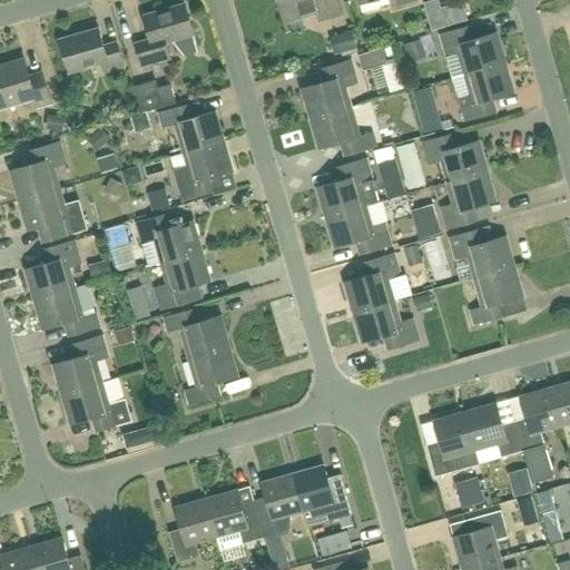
[(277,0),(284,22),(315,13),(318,22),(342,16),(337,0),(277,0)]
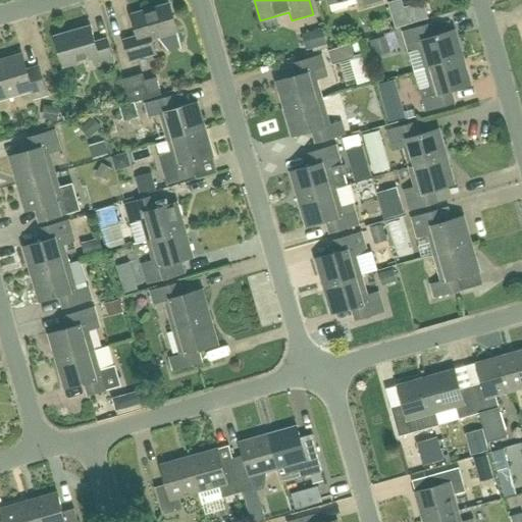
[(356,0),(359,9),(382,2),(381,0),(327,0),(329,4),(333,2),(335,10),(352,5),(350,0),(356,0)]
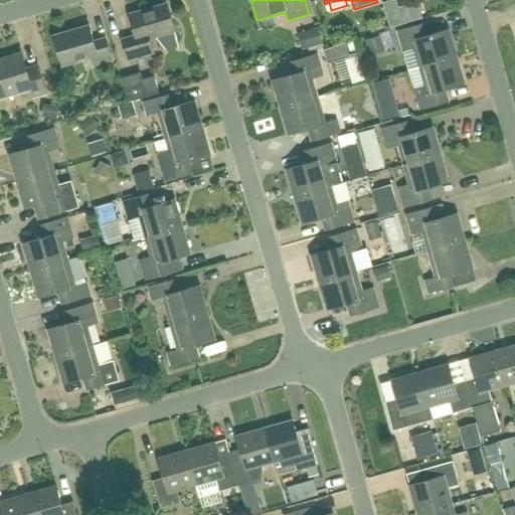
[(396,0),(384,4),(391,28),(403,24),(396,0)]
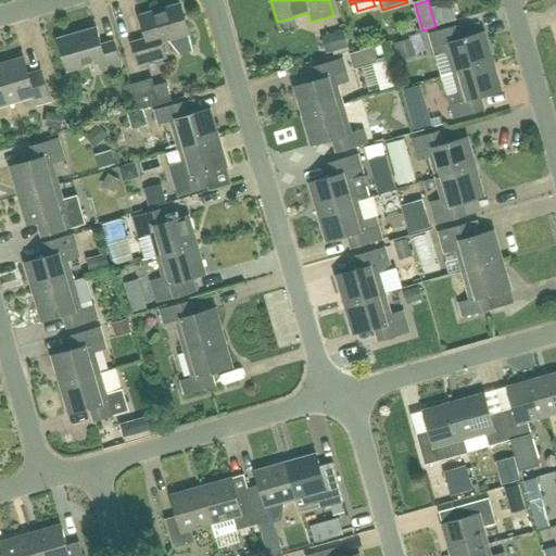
[(161,42),(168,40),(179,54),(192,50),(192,52),(194,51),(189,34),(180,4),(140,16),(147,38),(131,42),(138,66),(165,58),(161,42)]
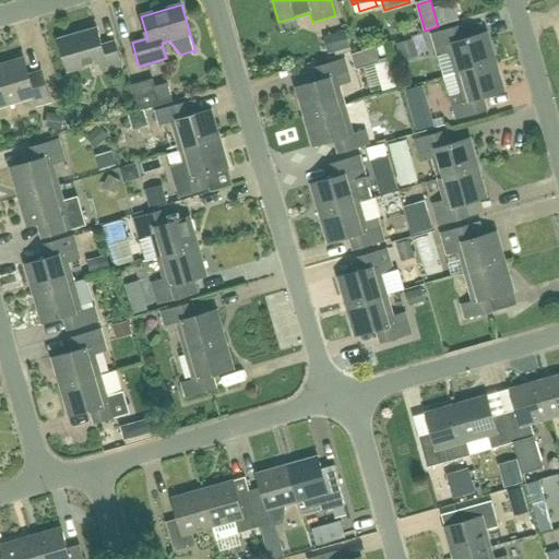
[(430,35),(435,48),(438,57),(449,54),(455,73),(496,61),(487,33),(466,38),(462,25),(430,35)]
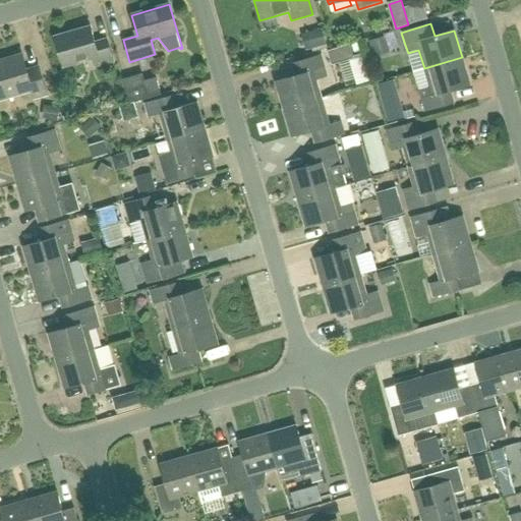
[(113,61),(107,40),(96,43),(91,26),(55,37),(64,67),(93,58),(95,66),(113,61)]
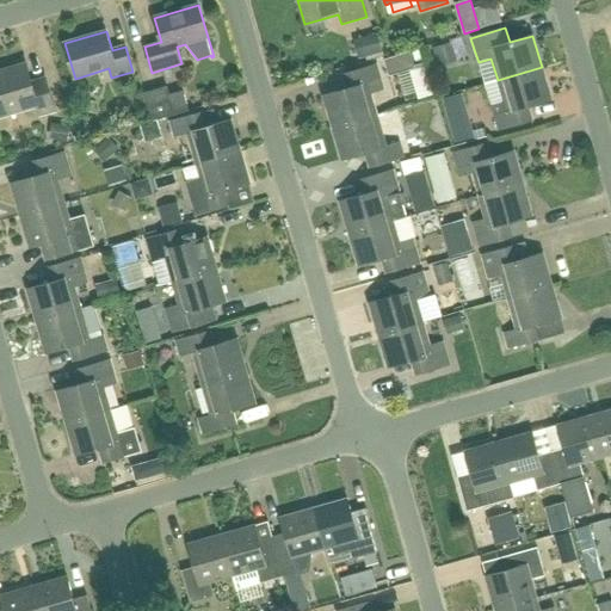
[(362,59),(386,51),(381,32),(356,39),(362,59)]
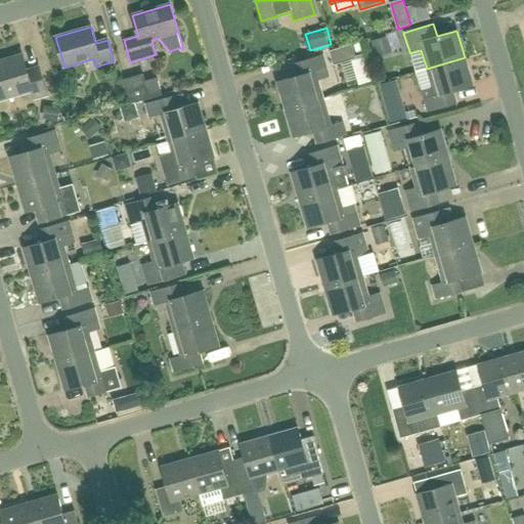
[(394,52),(389,36),(374,41),(379,57),(394,52)]
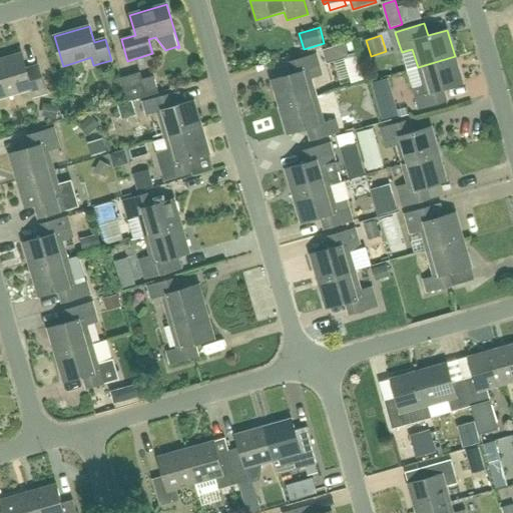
[(344,43),(323,50),(327,62),(348,56),(344,43)]
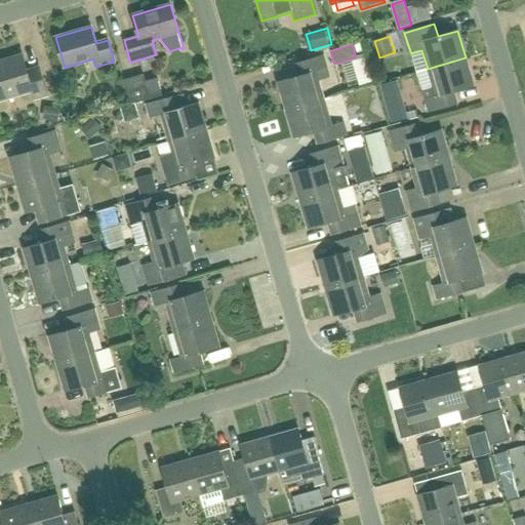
[(353,85),(375,77),(367,54),(344,64),(353,85)]
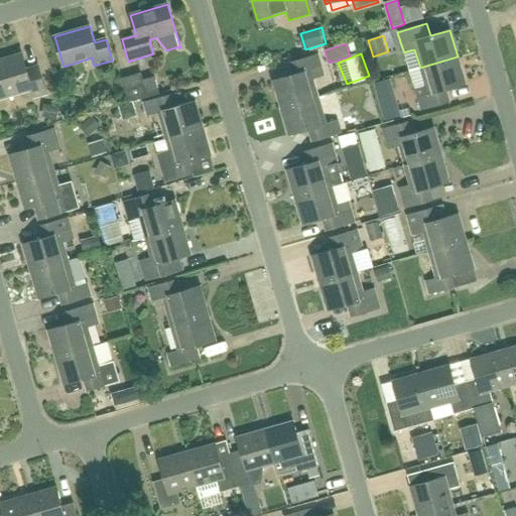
[(34,99),(46,95),(38,68),(27,71),(22,55),(0,60),(0,98),(31,90),(34,99)]
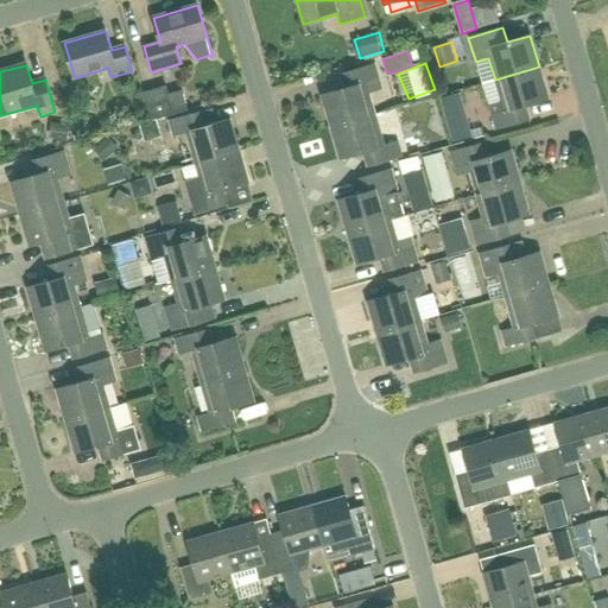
[(344,89),(322,95),(331,127),(375,114),(369,95),(382,92),(374,65),(341,75),(344,89)]
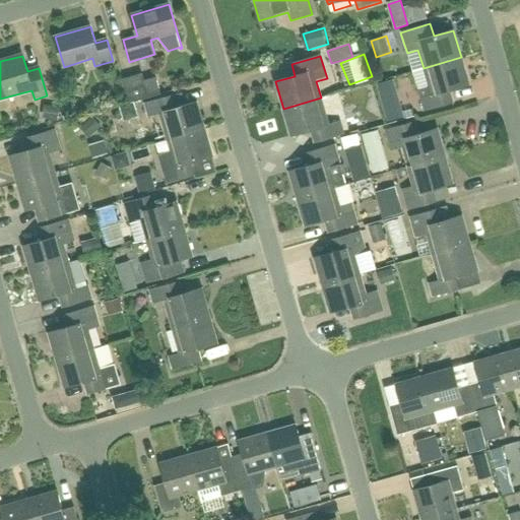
[(449,90),(469,84),(461,57),(424,68),(429,85),(417,88),(420,99),(424,111),(452,103),(449,90)]
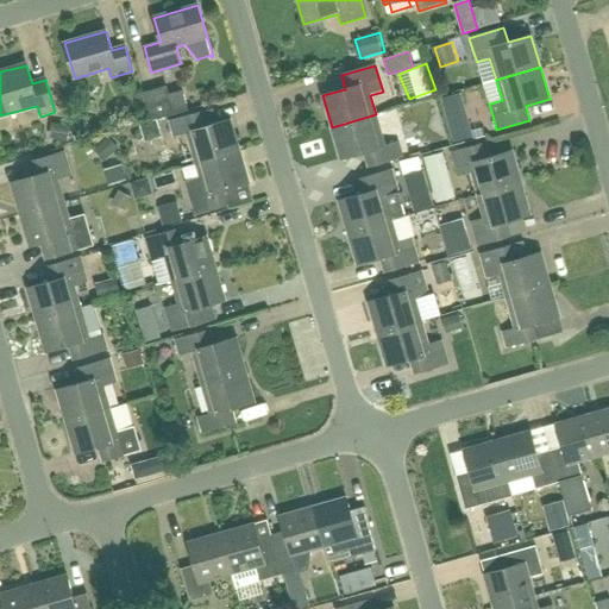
[(154,120),(192,110),(186,89),(171,94),(169,86),(145,92),(154,120)]
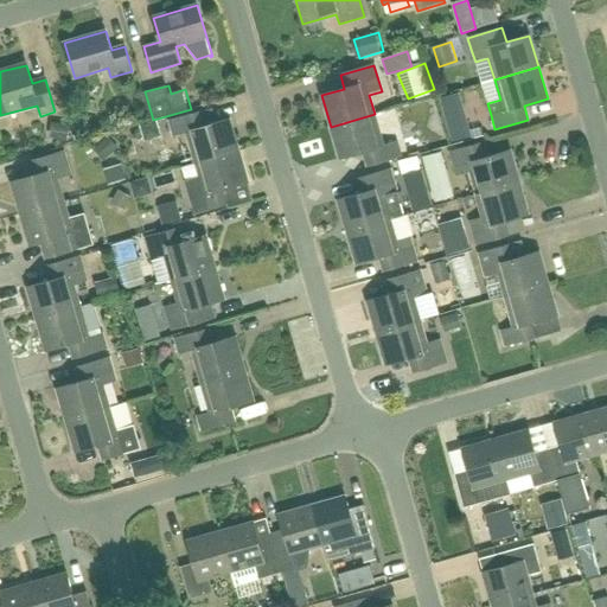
[(447,116),(466,110),(461,93),(442,97),(447,116)]
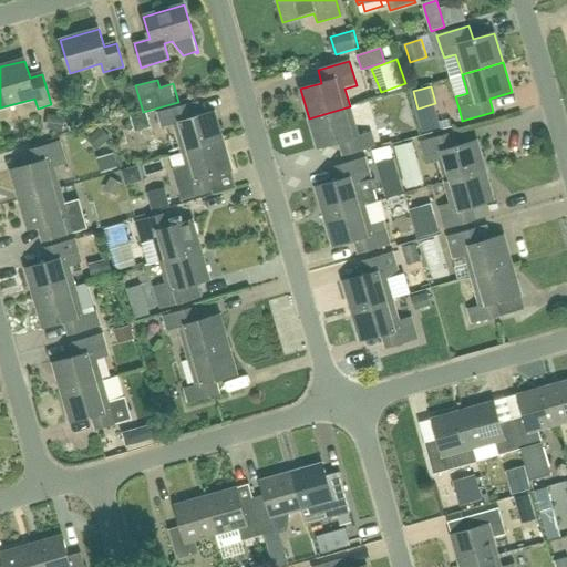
[(166,126),(178,123),(186,152),(224,141),(215,111),(197,116),(193,103),(162,112),(166,126)]
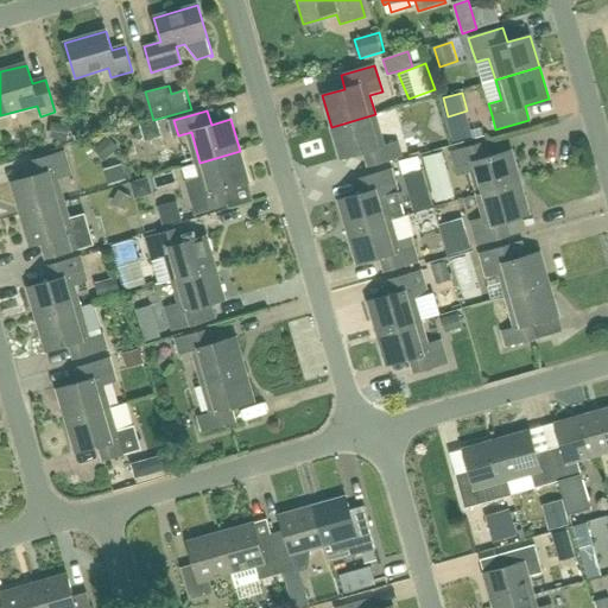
[(331,127),(341,159),(363,152),(368,166),(401,157),(397,143),(385,146),(375,114),(331,127)]
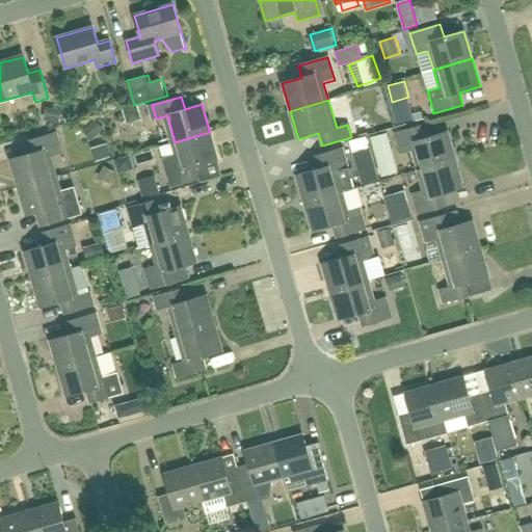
[(136,105),(123,109),(127,124),(136,121),(139,115),(136,105)]
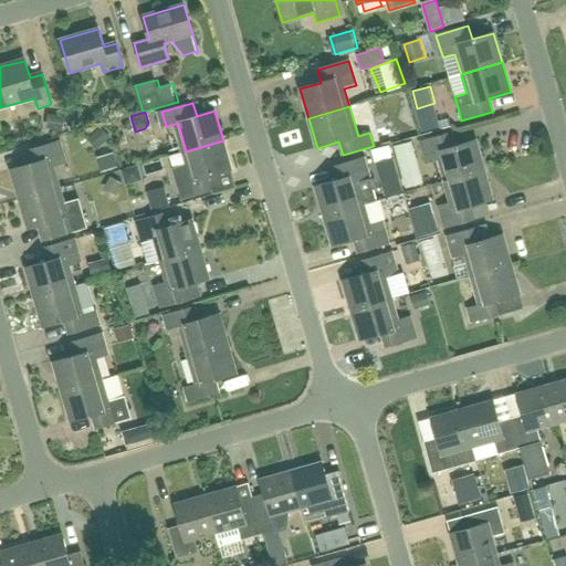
[(48,128),(65,130),(67,116),(50,113),(48,128)]
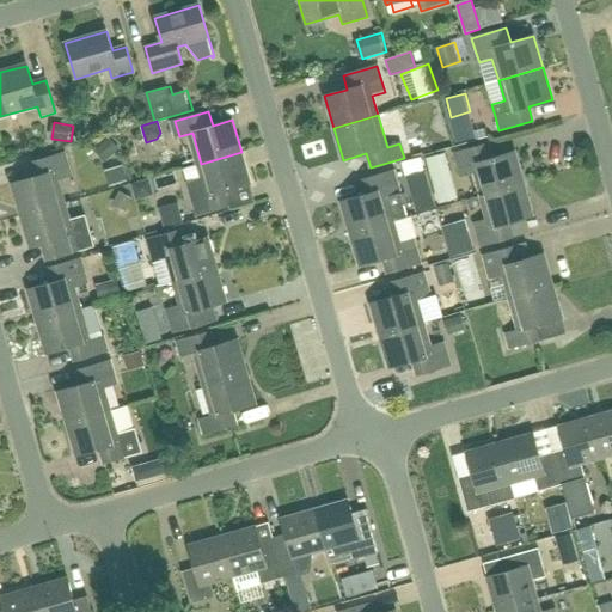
[(106,161),(121,150),(111,138),(97,150),(106,161)]
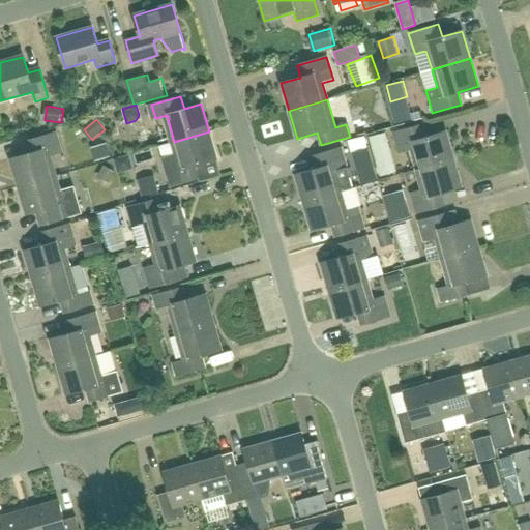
[(391,133),(395,146),(398,154),(409,151),(414,171),(453,159),(445,131),(425,137),(421,124),(391,133)]
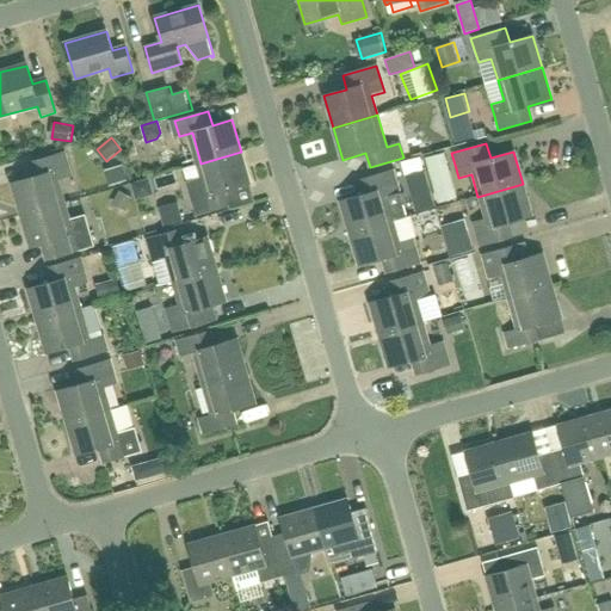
[(232,190),(251,184),(241,152),(201,164),(205,178),(191,181),(201,214),(235,204),(232,190)]
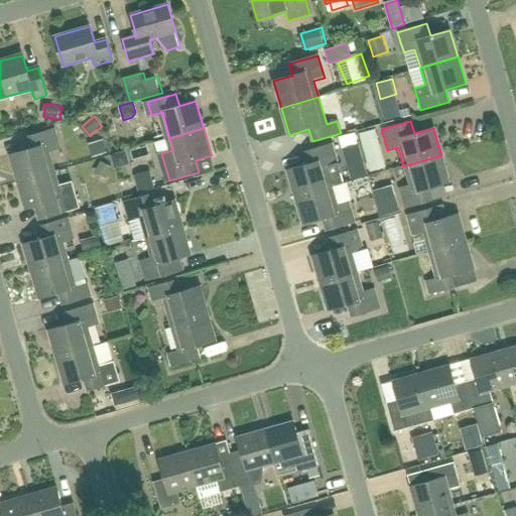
[(29,149),(9,155),(17,181),(54,170),(47,145),(58,142),(54,129),(25,137),(29,149)]
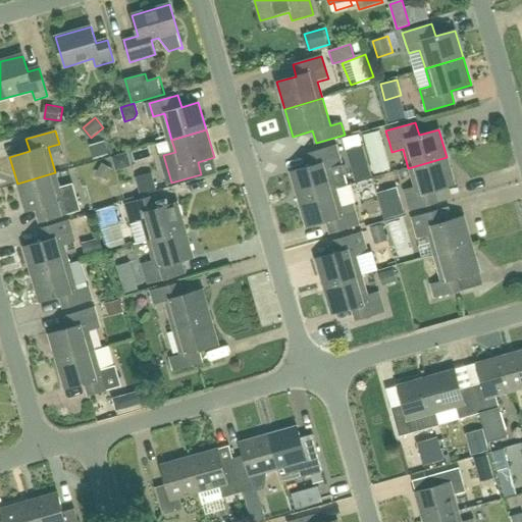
[(380,131),(363,136),(374,174),(390,170),(380,131)]
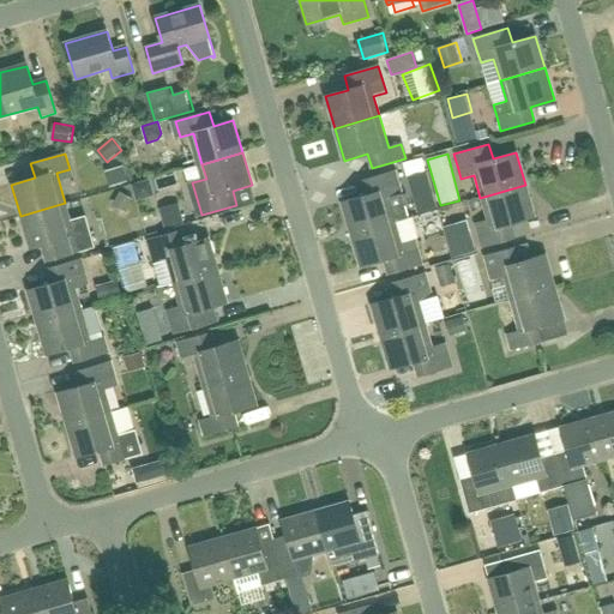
[(124,168),(107,174),(110,186),(127,181),(124,168)]
